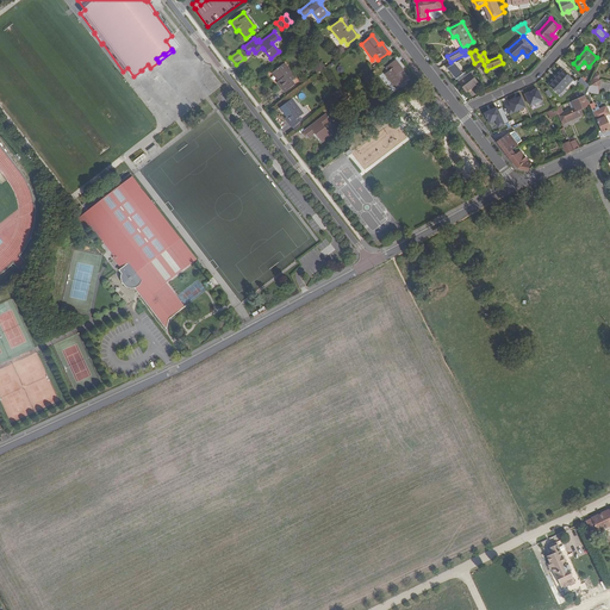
[(475,66),(474,63),(470,53),(467,54),(465,55),(471,68),(475,66)]
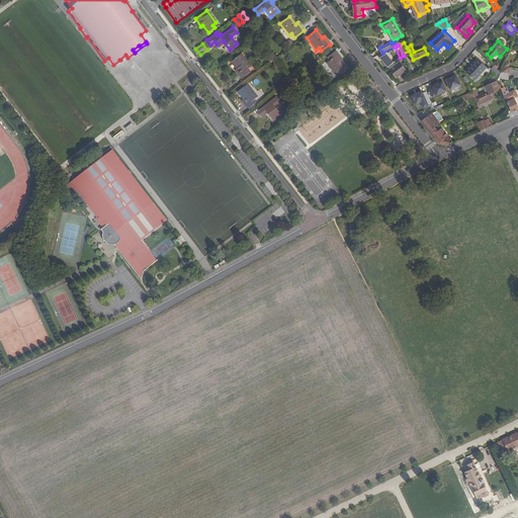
[(336,51),(327,58),(330,61),(327,63),(336,75),(346,68),(340,60),(341,59),(336,51)]
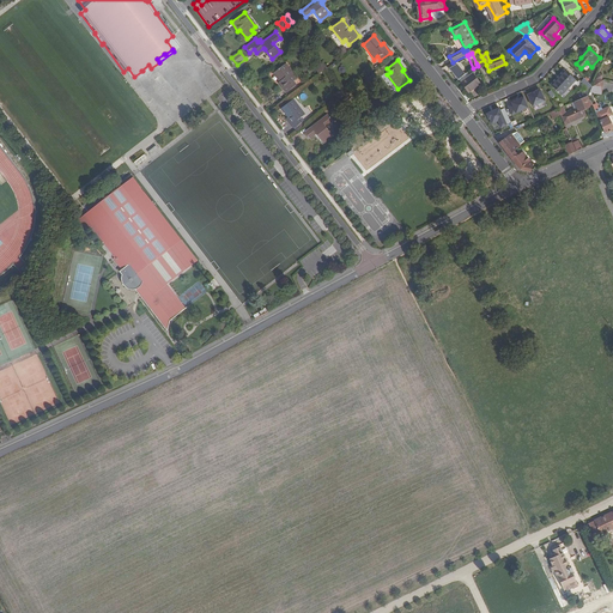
[(284,62),(272,72),(278,82),(277,83),(284,91),(293,84),(291,80),(295,78),(284,62)]
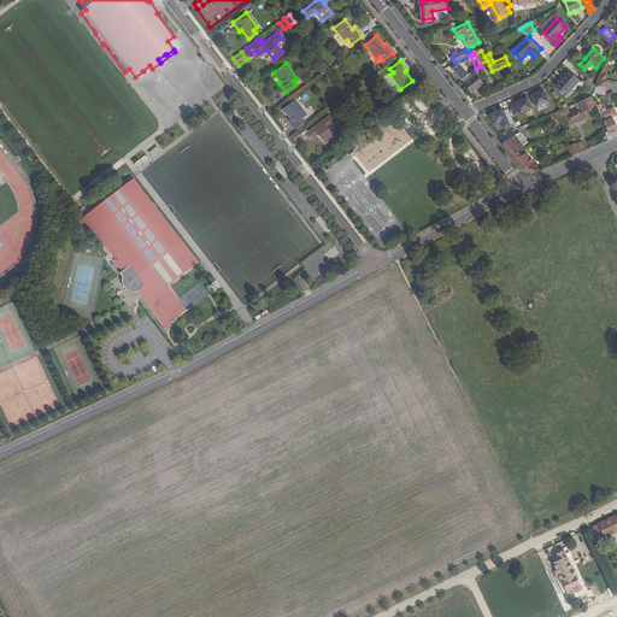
[(319,74),(329,69),(325,63),(317,68),(319,74)]
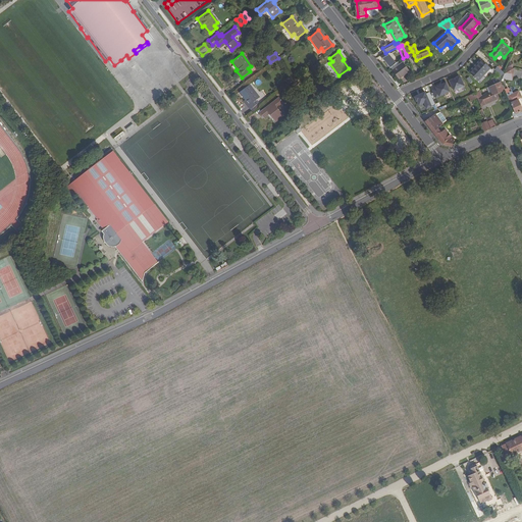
[(121,60),(115,65),(116,67),(128,58),(126,55),(120,60),(121,60)]
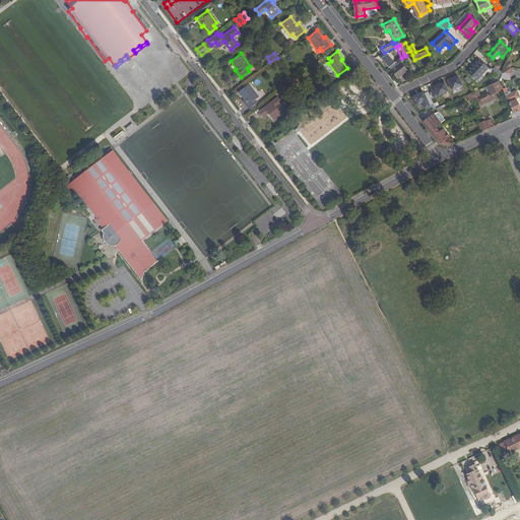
[(382,58),(389,68),(393,64),(387,56),(382,58)]
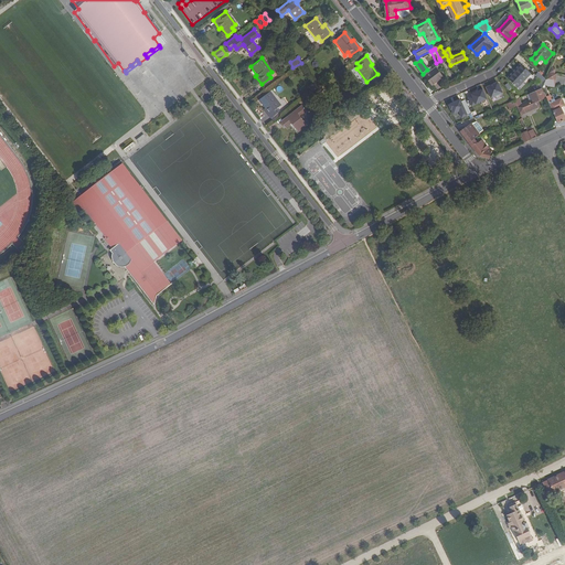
[(531,73),(522,64),(508,77),(516,86),(531,73)]
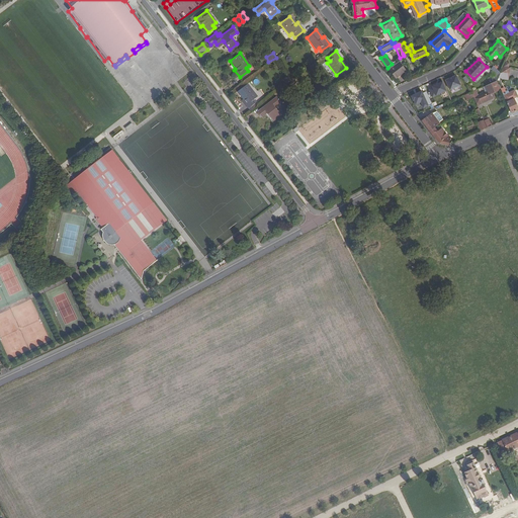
[(400,62),(391,70),(397,77),(406,70),(400,62)]
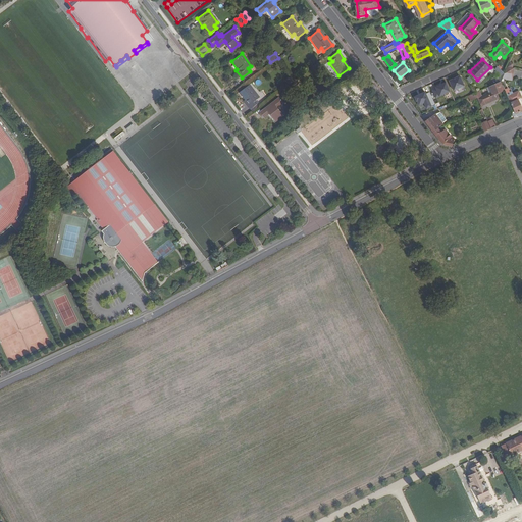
[(504,71),(499,66),(494,70),(500,75),(504,71)]
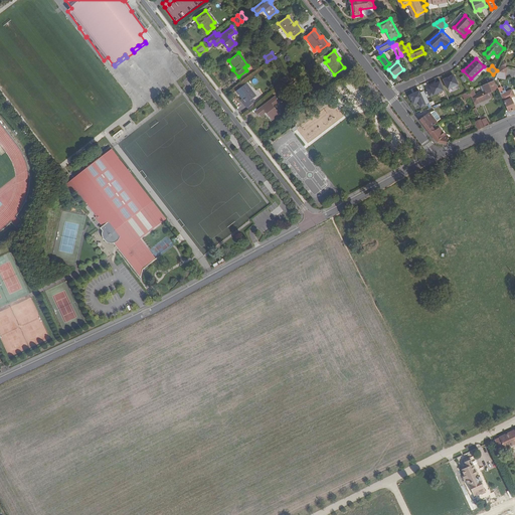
[(497,77),(506,78),(507,67),(499,66),(497,77)]
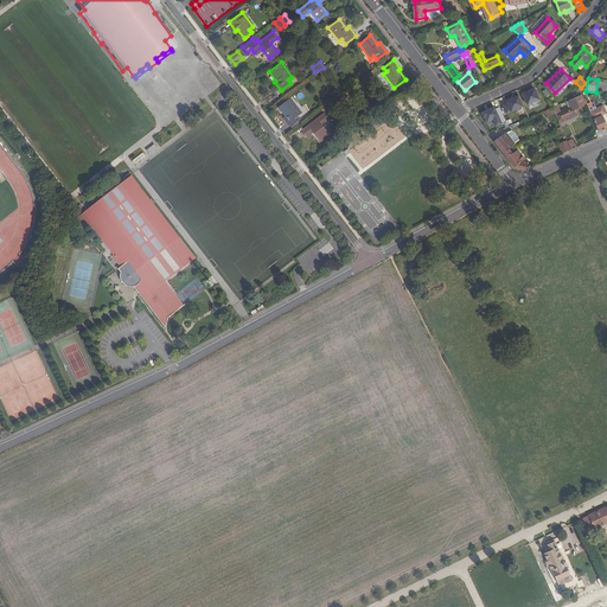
[(521,94),(526,106),(540,101),(535,88),(521,94)]
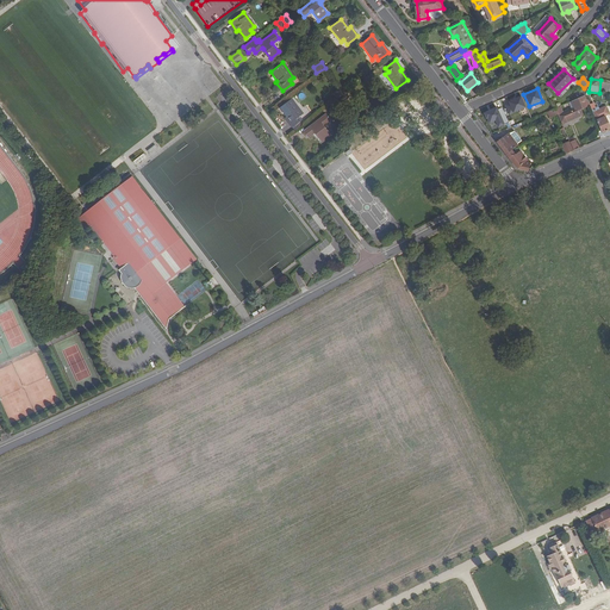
[(509,114),(526,109),(521,95),(504,103),(509,114)]
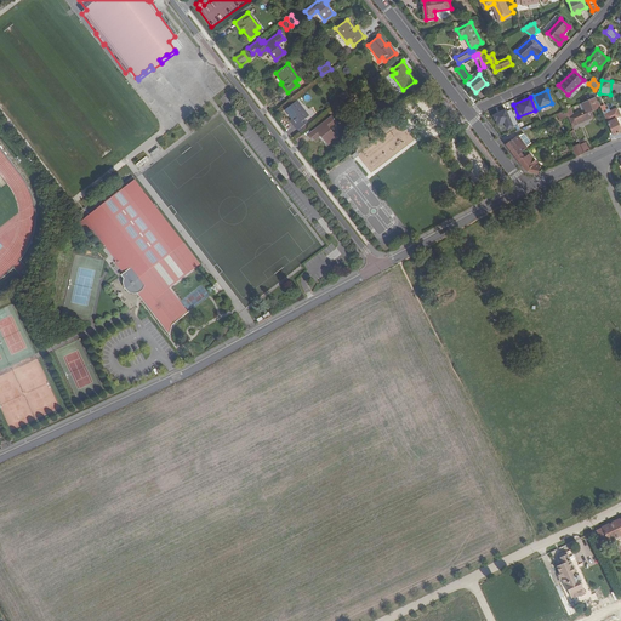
[(600,107),(596,97),(581,103),(584,109),(571,115),(569,108),(565,110),(569,117),(573,125),(593,117),(592,110),(600,107)]
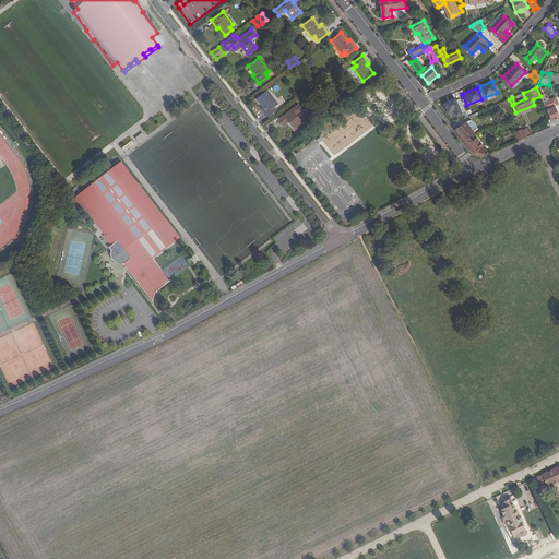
[(265,90),(254,97),(261,106),(260,107),(266,116),(274,110),(272,107),(276,104),(265,90)]
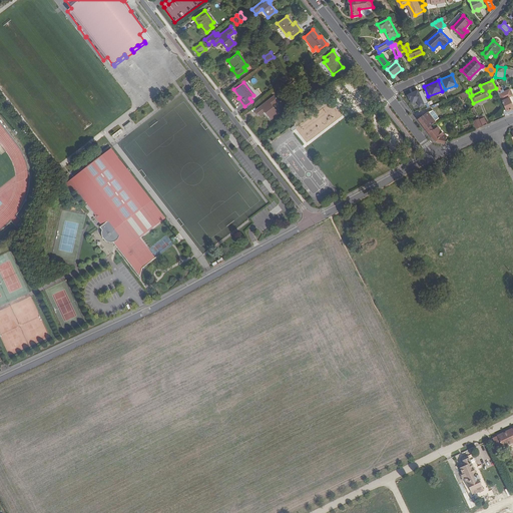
[(411,104),(416,102),(419,107),(428,103),(421,89),(407,95),(411,104)]
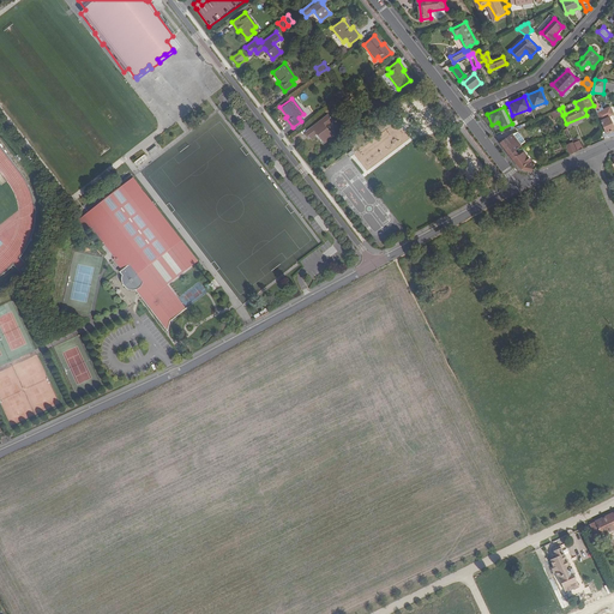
[(307,138),(314,132),(321,142),(330,136),(324,126),(330,121),(325,114),(304,132),(307,138)]
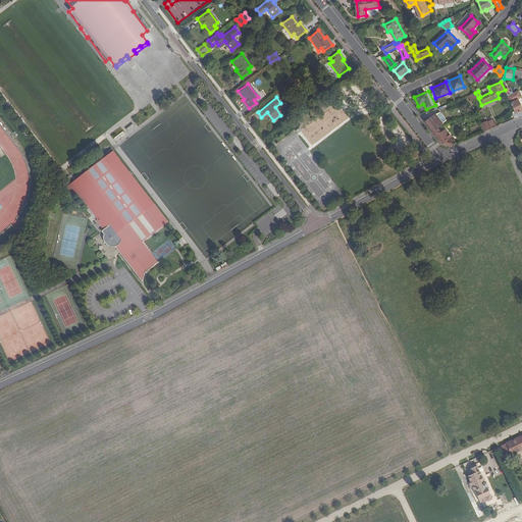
[(521,111),(521,106),(521,104),(519,99),(518,100),(517,97),(510,100),(516,114),(521,111)]
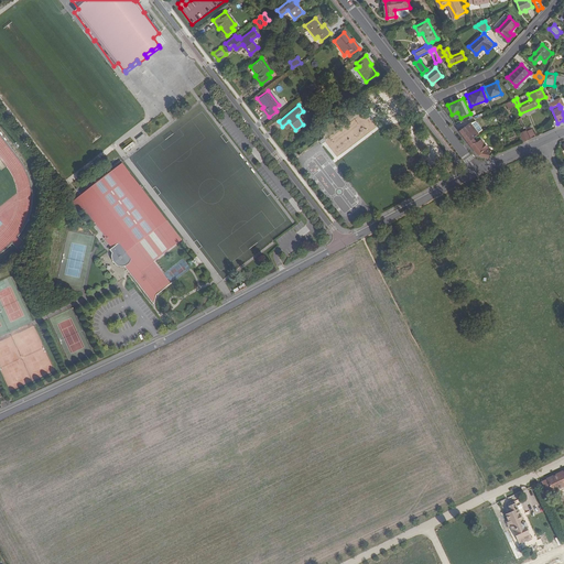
[(474,139),(479,134),(478,133),(483,130),(476,121),(470,123),(461,132),(469,143),(474,139)]
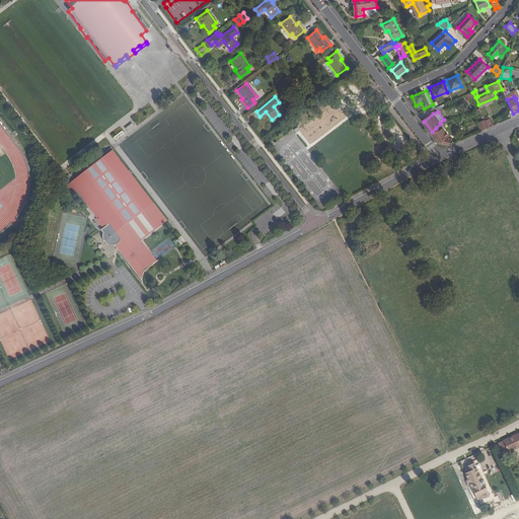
[(478,123),(483,131),(489,128),(486,121),(486,120),(478,123)]
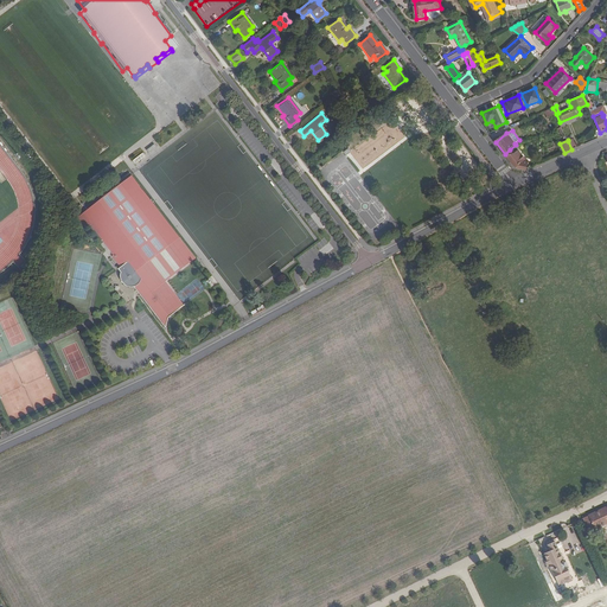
[(513,154),(512,153),(508,157),(515,166),(526,170),(528,170),(528,164),(524,164),(523,161),(525,160),(518,151),(513,154)]
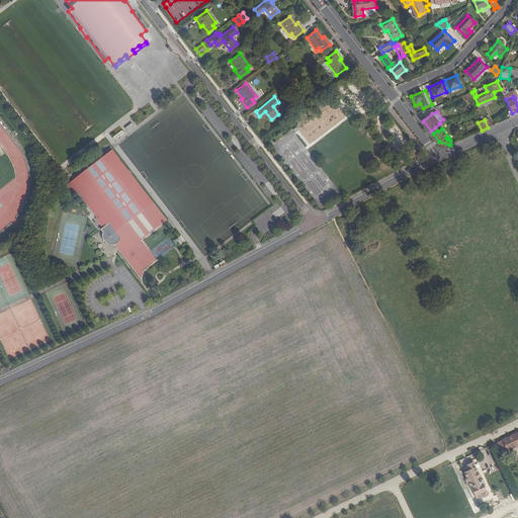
[(113,150),(69,183),(76,193),(78,191),(105,227),(101,230),(103,234),(102,239),(104,243),(109,245),(114,245),(141,279),(143,271),(157,261),(142,241),(167,221),(113,150)]
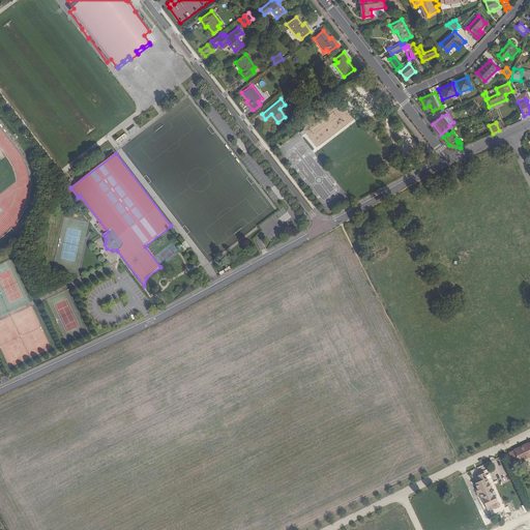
[(529,442),(509,452),(514,465),(529,457),(529,442)]
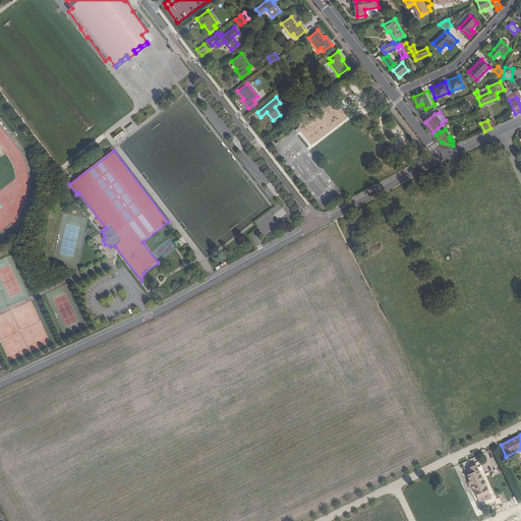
[(472,473),(466,475),(469,481),(467,482),(469,487),(471,486),(479,503),(490,498),(474,463),(469,466),(472,473)]
